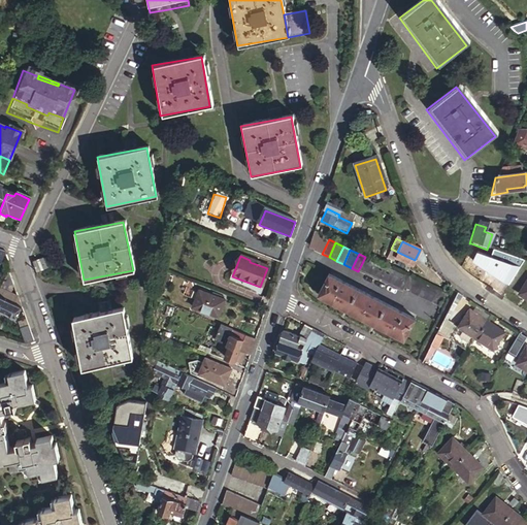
[(358,271),(367,275),(374,261),(365,257),(358,271)]
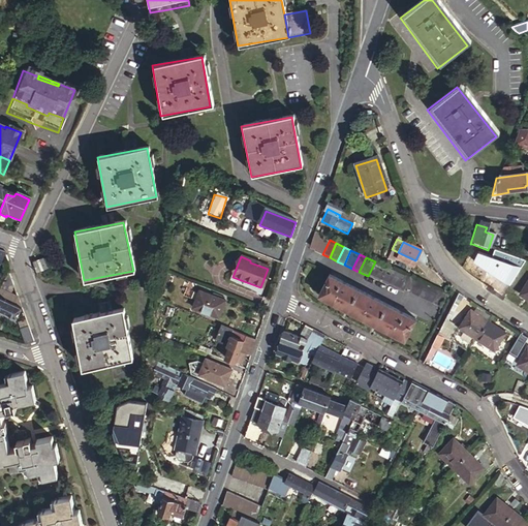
[(31,265),(34,274),(47,270),(43,259),(31,265)]
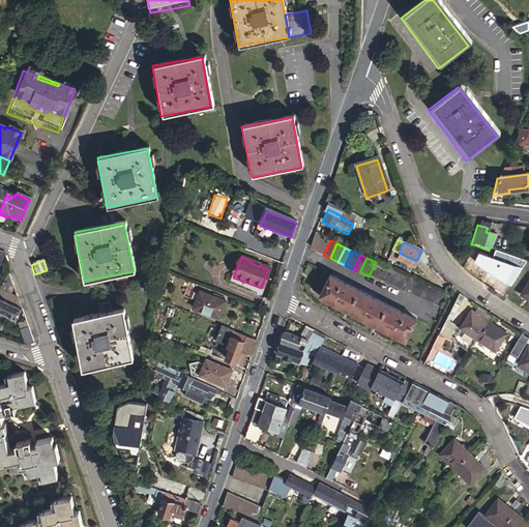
[(378,281),(384,266),(376,262),(369,276),(378,281)]
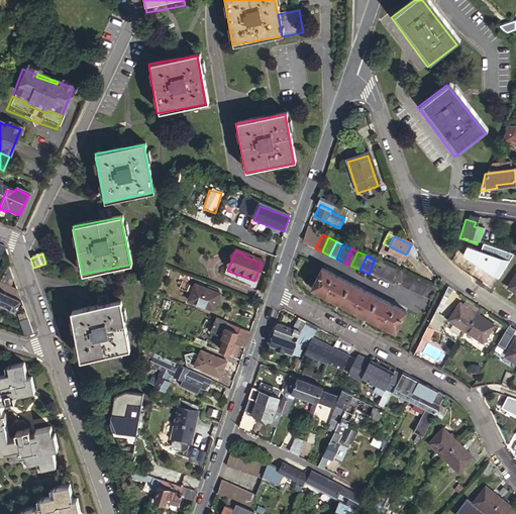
[(384,265),(381,263),(375,260),(369,274),(372,276),(377,279),(384,265)]
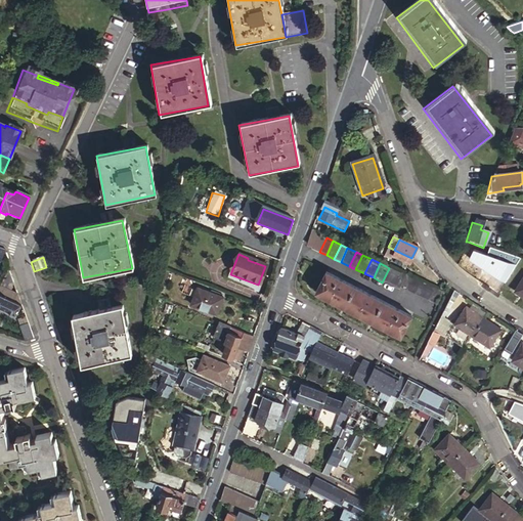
[(398,272),(389,268),(382,283),(391,287),(398,272)]
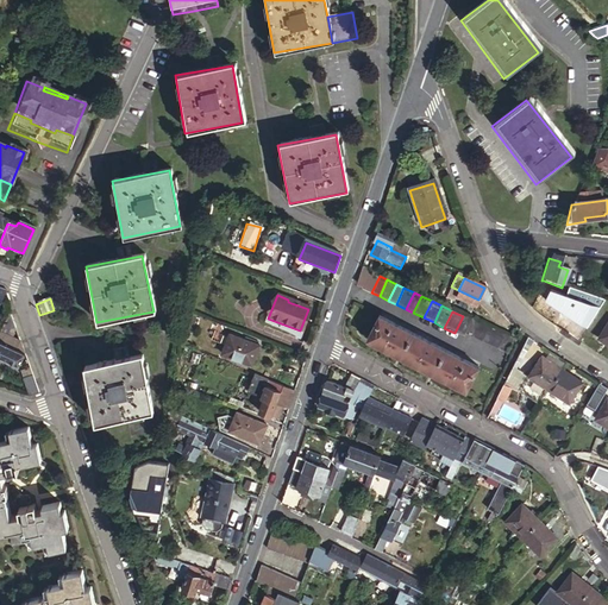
[(198,319),(190,316),(185,329),(192,333),(198,319)]
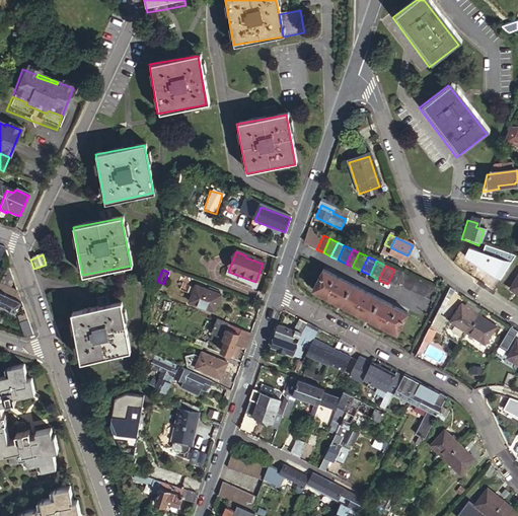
[(387,284),(394,287),(401,273),(394,270),(387,284)]
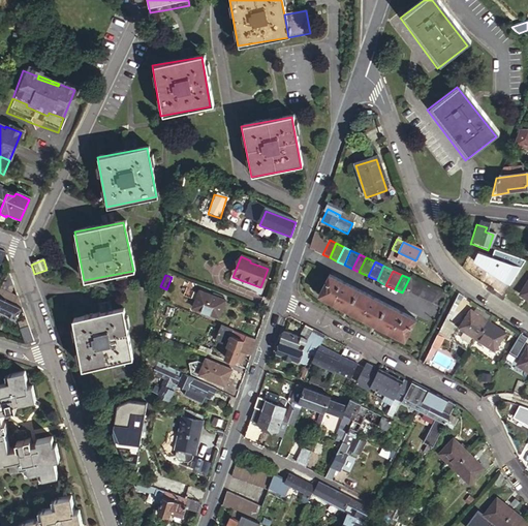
[(413,321),(328,276),(318,296),(403,341),(413,321)]
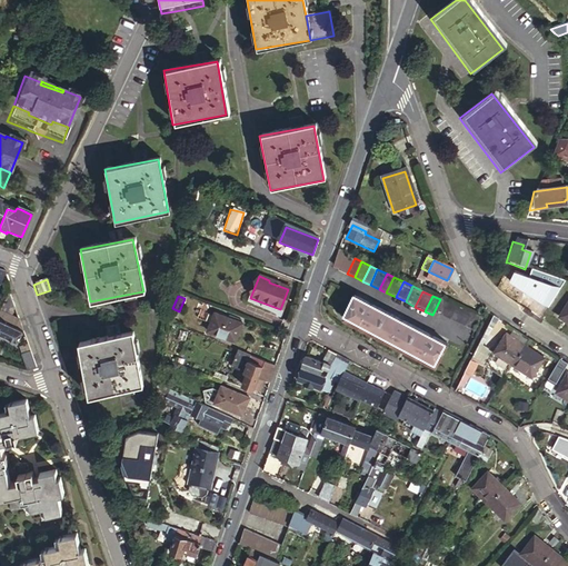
[(440,319),(448,304),(440,299),(432,315),(440,319)]
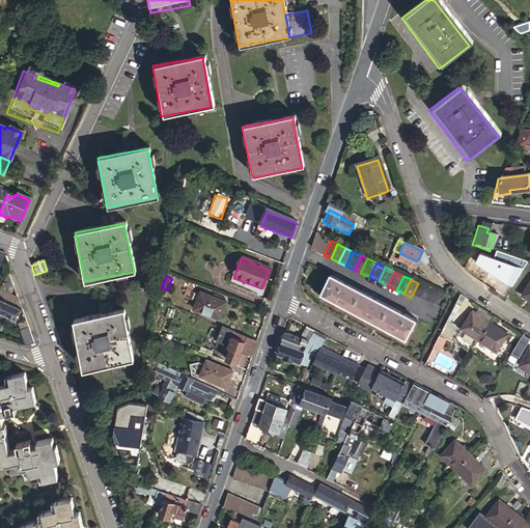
[(529,304),(529,280),(520,298),(529,304)]
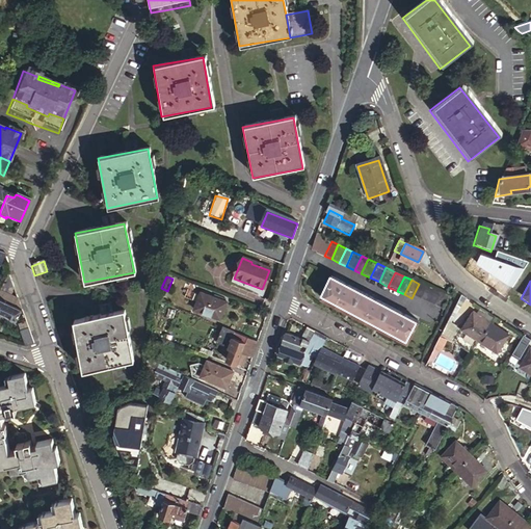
[(412,298),(419,301),(426,287),(419,284),(412,298)]
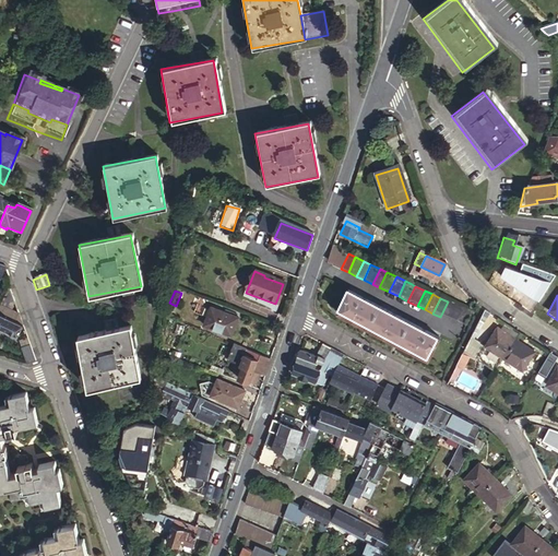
[(447,320),(455,305),(448,302),(440,317),(447,320)]
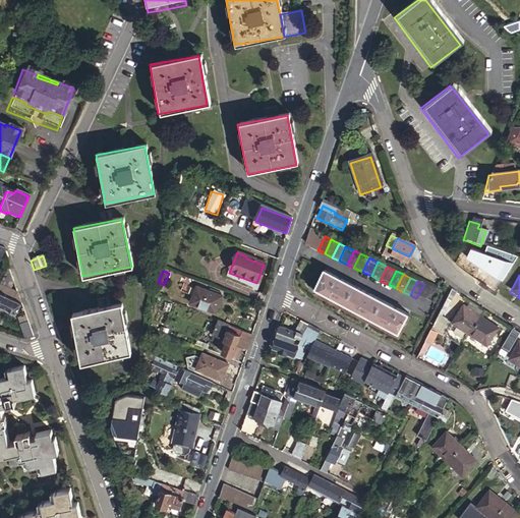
[(416,298),(423,302),(430,287),(424,284),(416,298)]
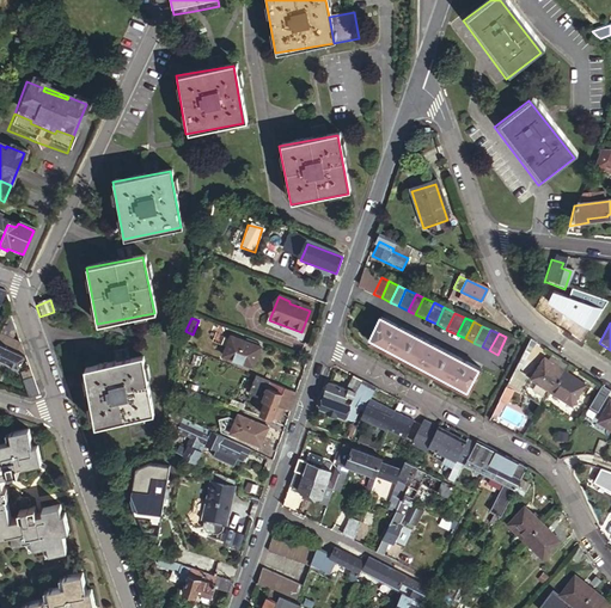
[(22,343),(0,335),(0,360),(20,369),(26,357),(22,343)]
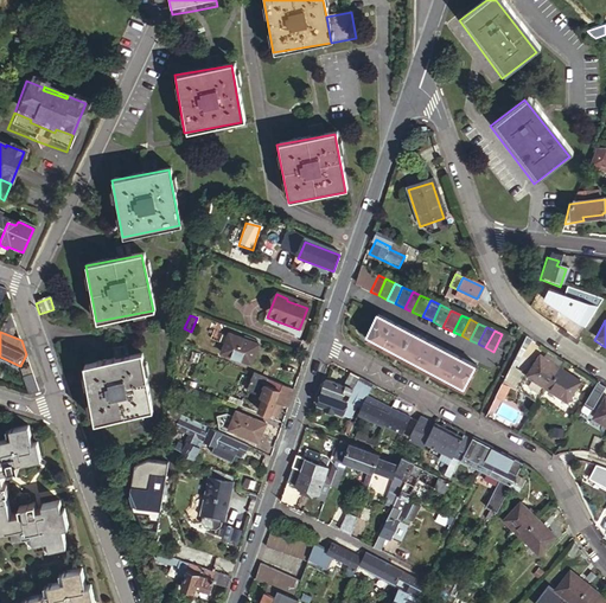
[(502,355),(510,339),(502,334),(493,352),(502,355)]
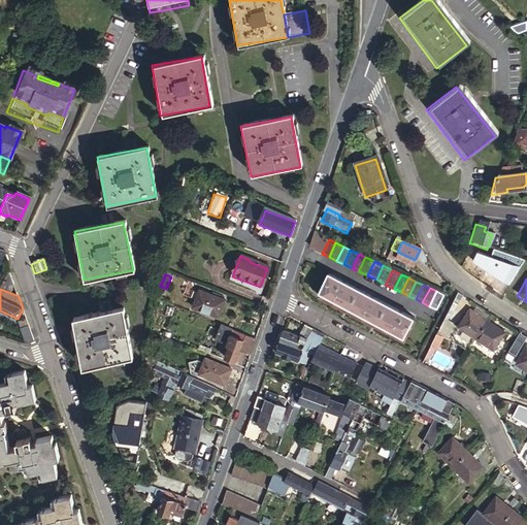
[(223,301),(197,292),(191,308),(217,319),(223,301)]
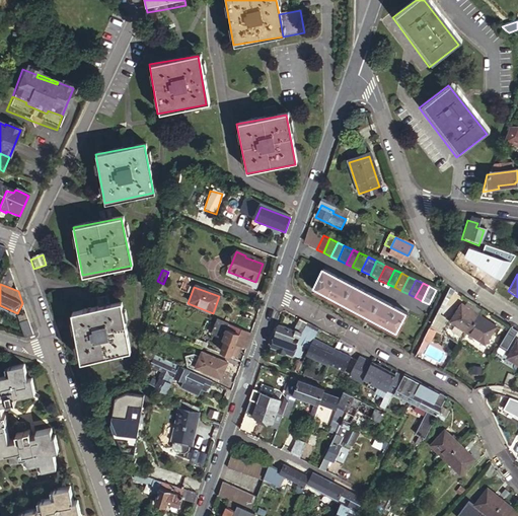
[(454,294),(440,311),(448,317),(462,300),(454,294)]
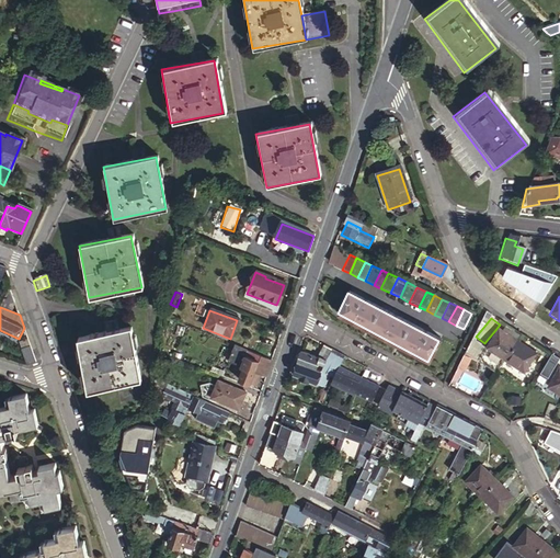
[(128,329),(76,339),(86,390),(138,380),(128,329)]
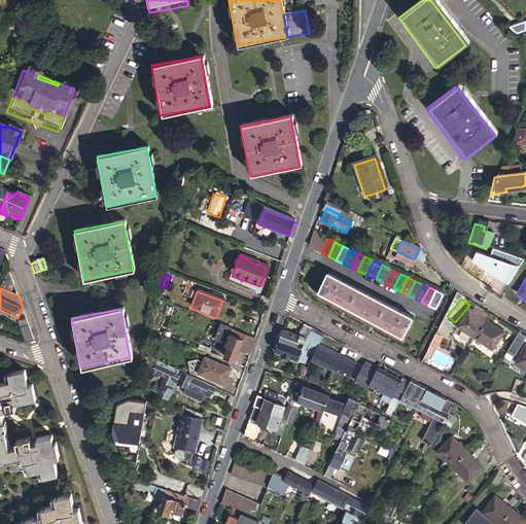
[(474,339),(485,322),(466,311),(455,327),(474,339)]
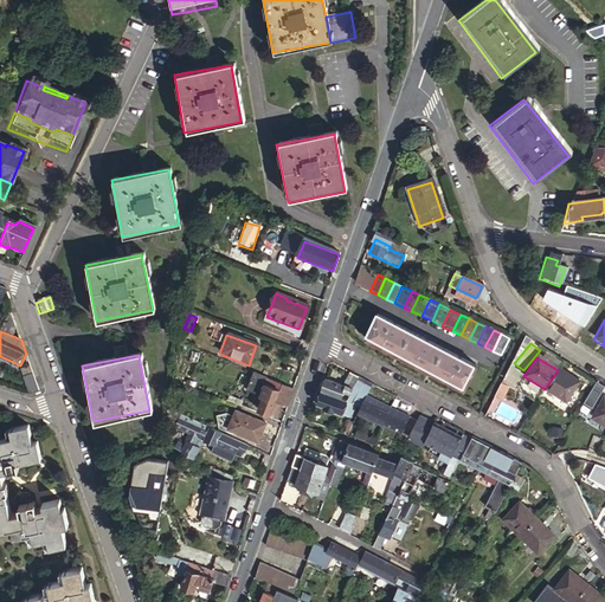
[(577,383),(558,370),(545,389),(565,402),(577,383)]
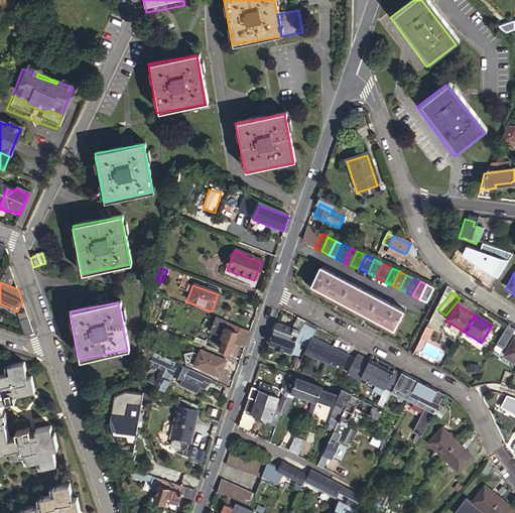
[(225,323),(213,317),(207,334),(219,339),(225,323)]
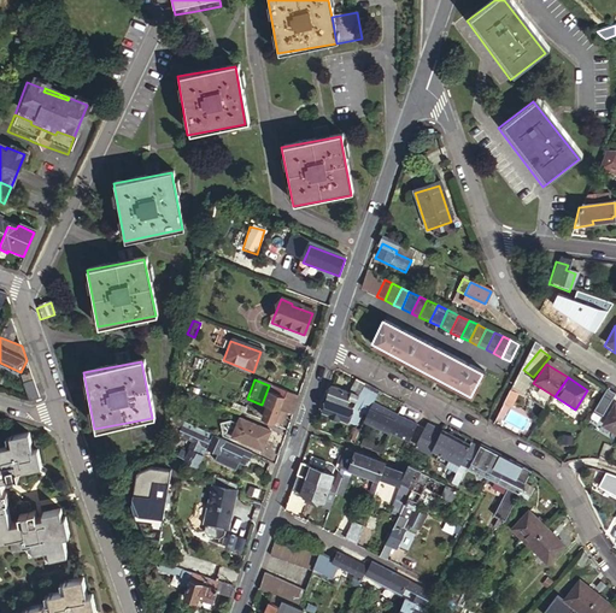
[(40,399),(34,381),(24,384),(30,402),(40,399)]
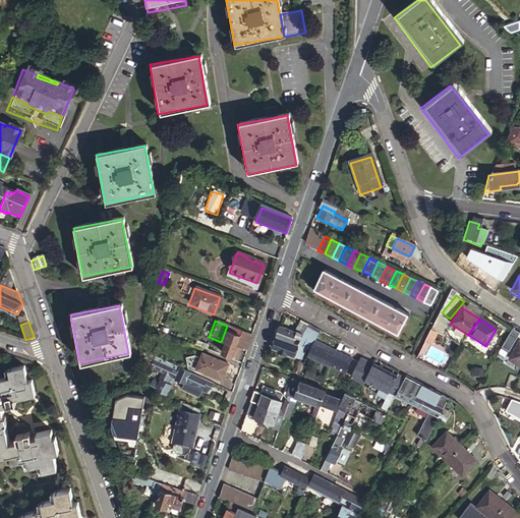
[(460,347),(468,335),(450,324),(442,336),(460,347)]
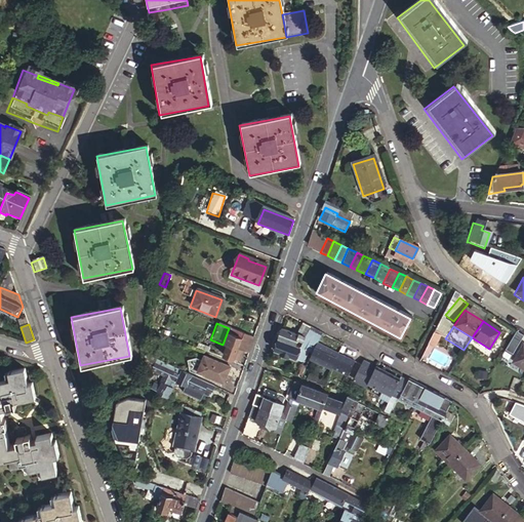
[(305,337),(308,331),(299,327),(298,334),(305,337)]
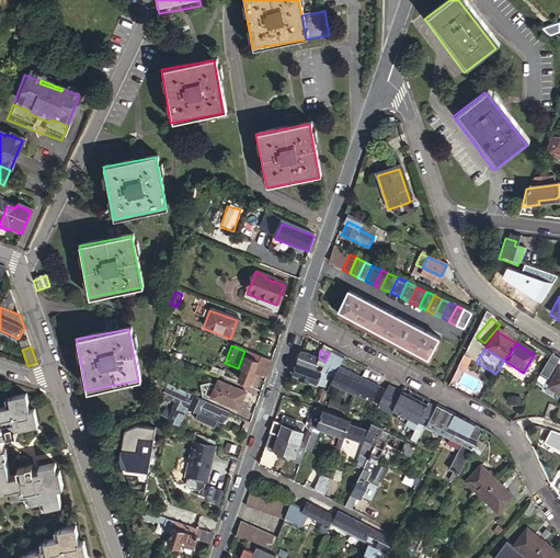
[(244,351),(238,368),(241,369),(237,380),(254,387),(260,375),(265,359),(244,351)]
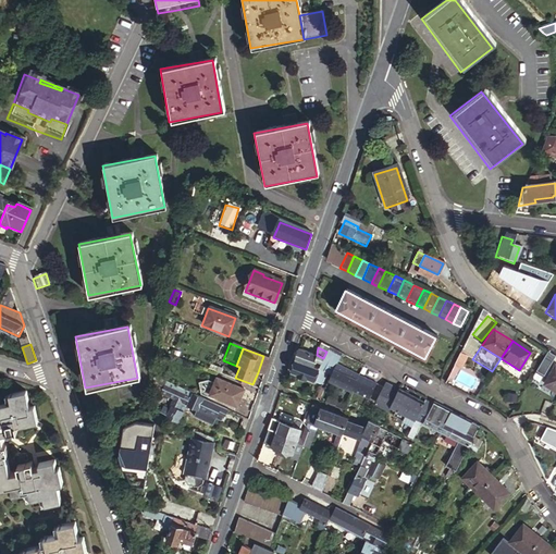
[(297,349),(294,359),(293,361),(312,368),(314,358),(316,356),(297,349)]
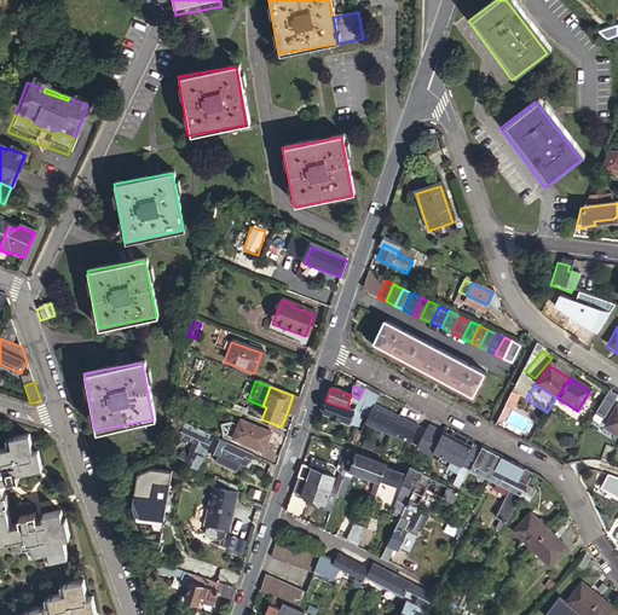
[(373,405),(376,398),(370,394),(363,390),(359,398),(373,405)]
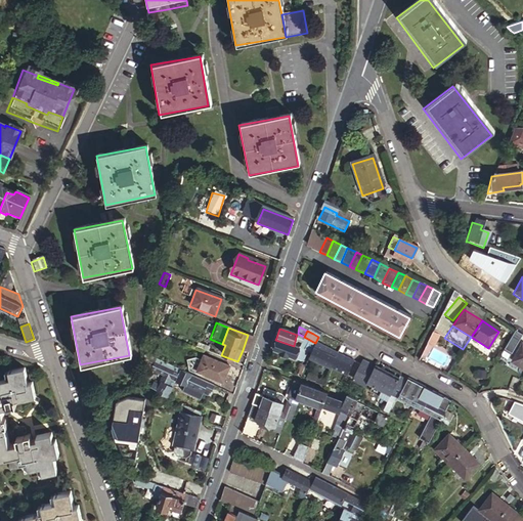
[(243,350),(248,352),(253,337),(248,335),(243,350)]
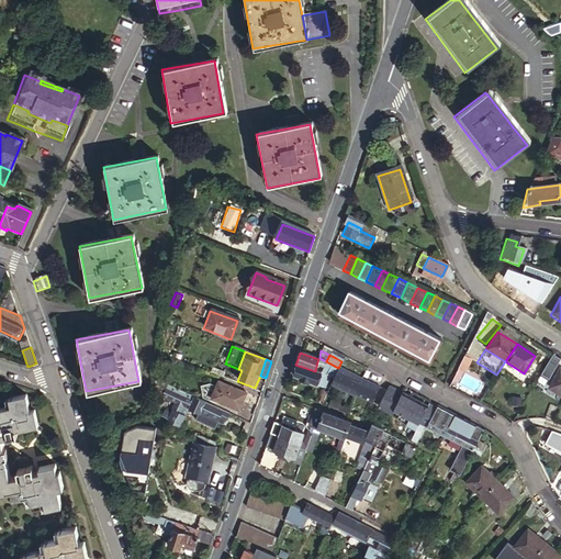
[(468,362),(462,359),(458,368),(463,371),(468,362)]
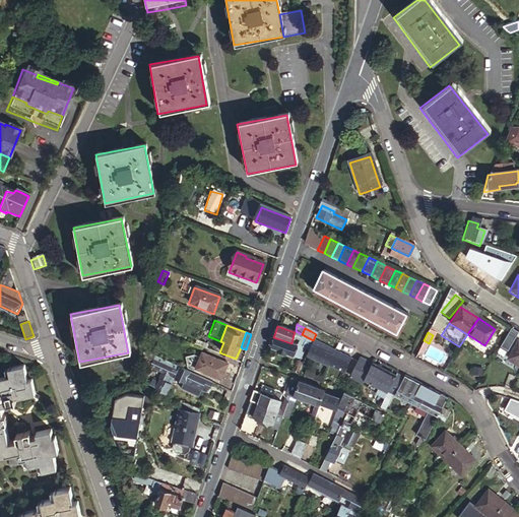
[(308,350),(313,340),(302,334),(301,337),(300,339),(305,341),(303,346),(303,347),(305,348),(308,350)]
